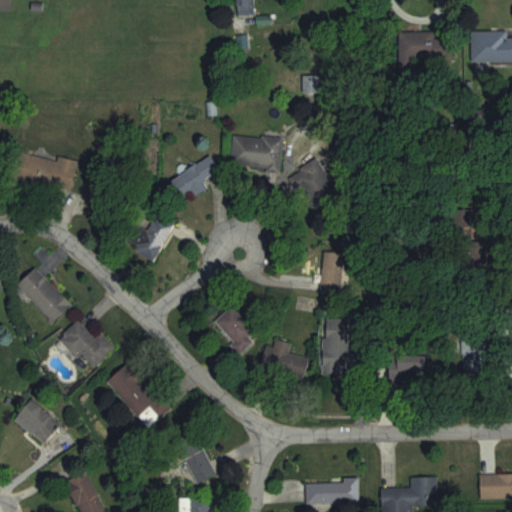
[(237,0),(238,13),(254,13),(254,0),(237,0)]
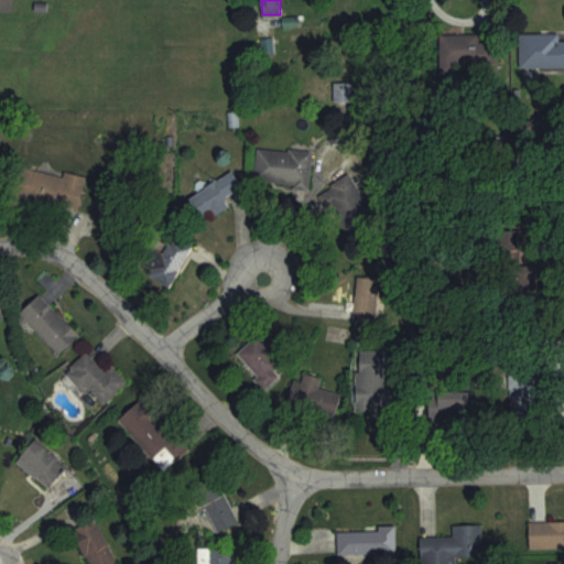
[(563,65),(563,39),(559,40),(559,32),(520,33),(520,66),(563,65)]
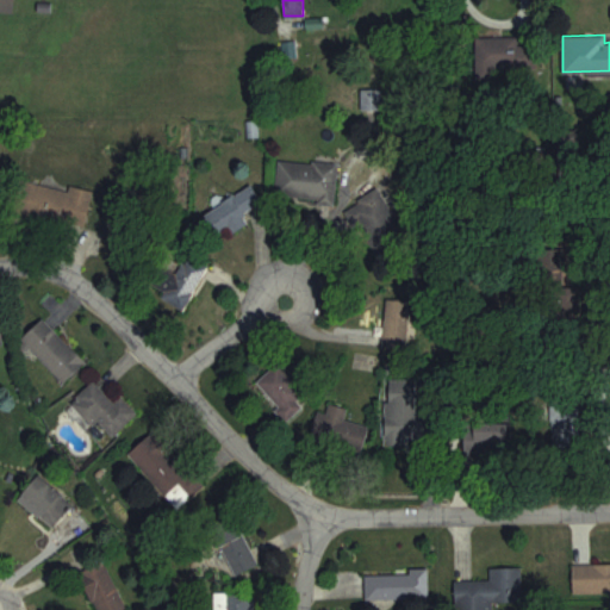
[(477,37),(477,75),(536,75),(535,36),(477,37)]
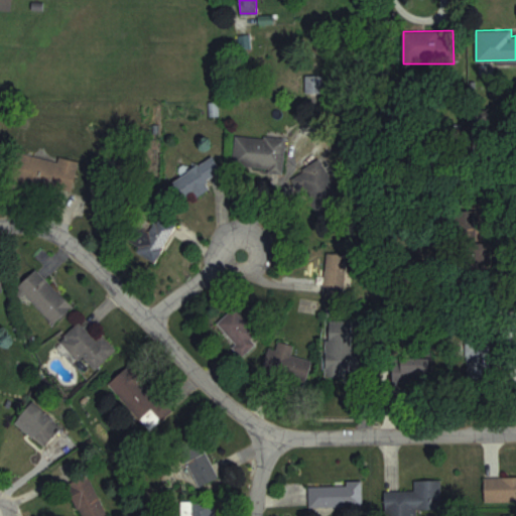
[(284,171),(286,139),(236,135),(233,167),(284,171)]
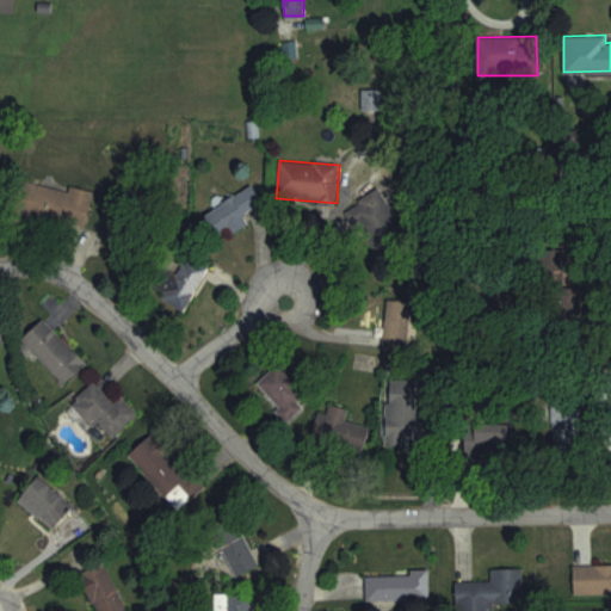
[(86,227),(93,193),(20,178),(13,211),(86,227)]
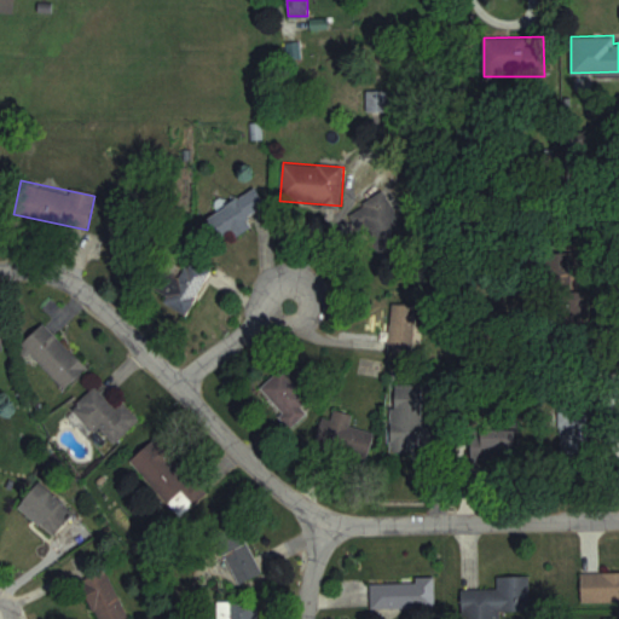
[(254,226),(250,220),(268,209),(255,187),(206,217),(219,241),(232,233),(235,237),(254,226)]
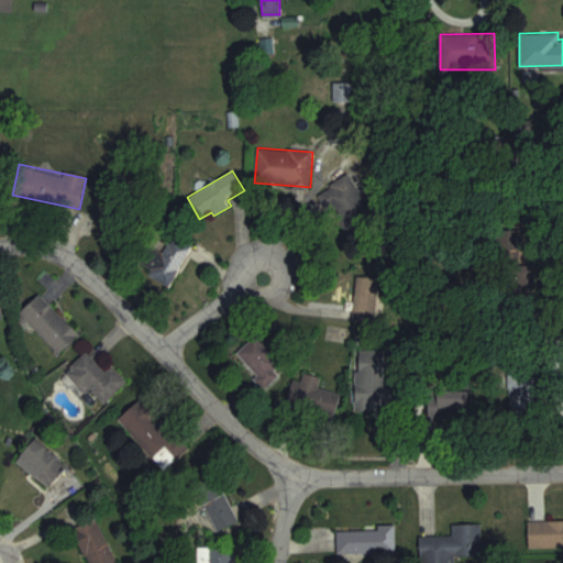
[(338,230),(370,214),(351,175),(319,190),(338,230)]
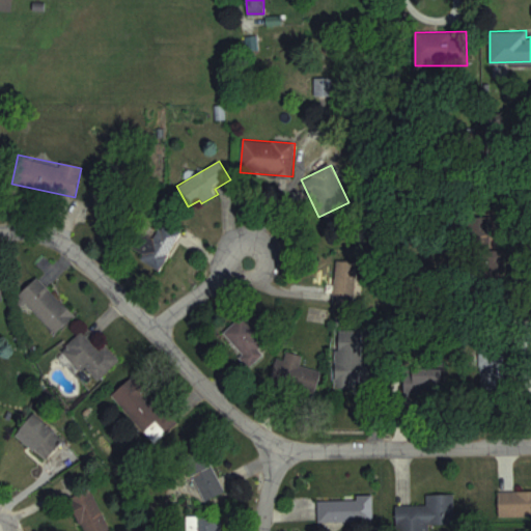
[(491,218),(469,218),(469,246),(491,246),(491,218)]
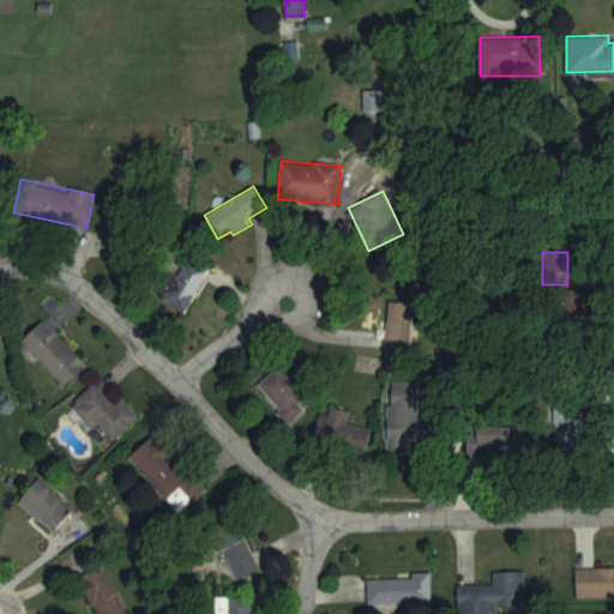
[(185,312),(210,269),(184,253),(158,296),(185,312)]
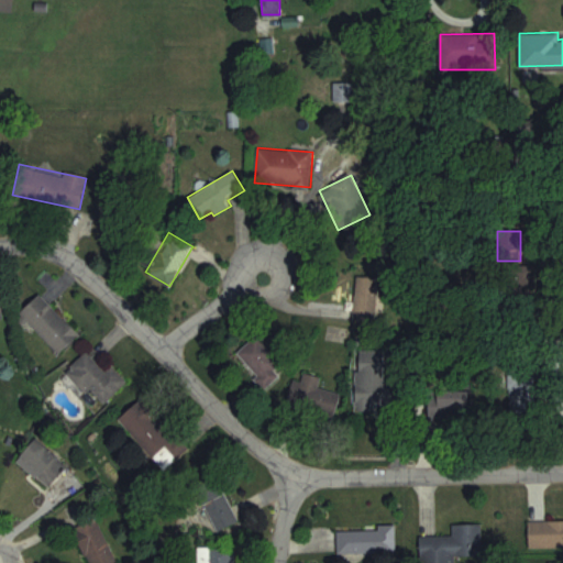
[(379,278),(357,275),(352,321),(375,323),(379,278)]
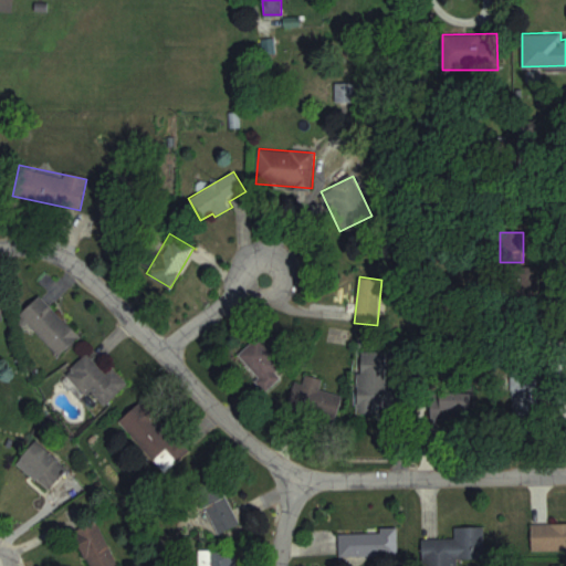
[(80,335),(40,295),(20,315),(60,355),(80,335)]
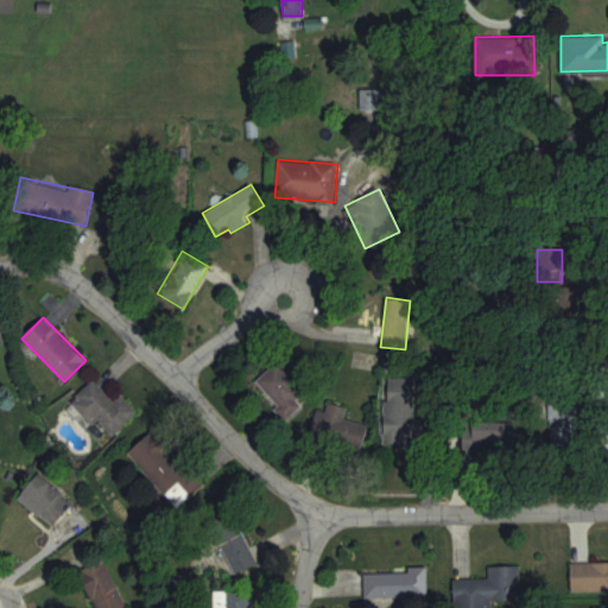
[(315,392),(284,356),(254,380),(285,417),(315,392)]
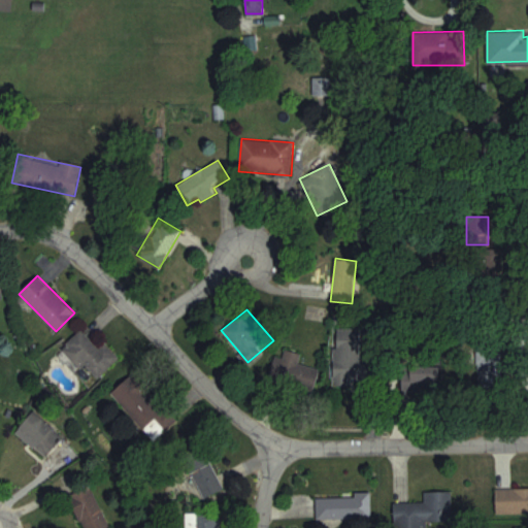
[(334,328),(334,386),(365,386),(366,328),(334,328)]
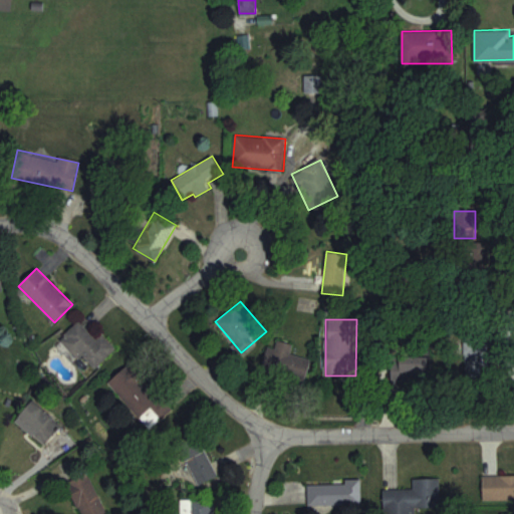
[(102,334),(97,339),(78,320),(60,338),(93,370),(116,347),(102,334)]
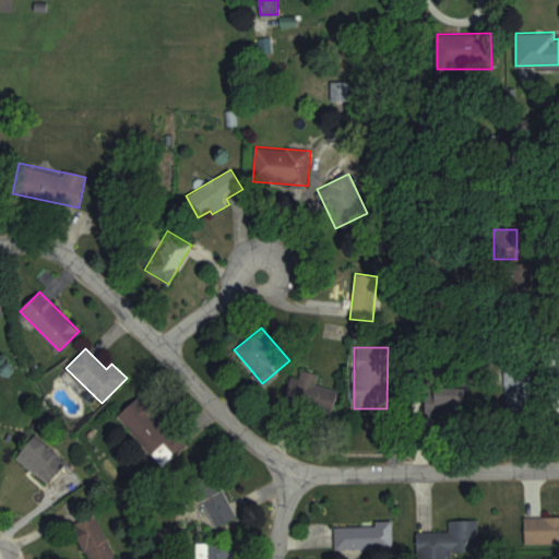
[(340,391),(316,383),(319,375),(301,369),(298,378),(293,376),(285,397),(331,414),(340,391)]
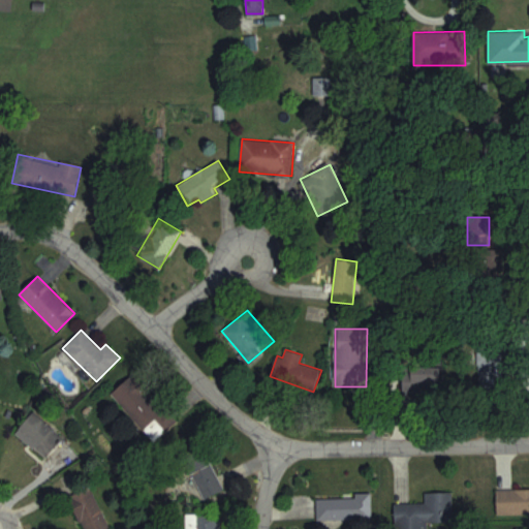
[(444,366),(404,368),(405,394),(445,392),(444,366)]
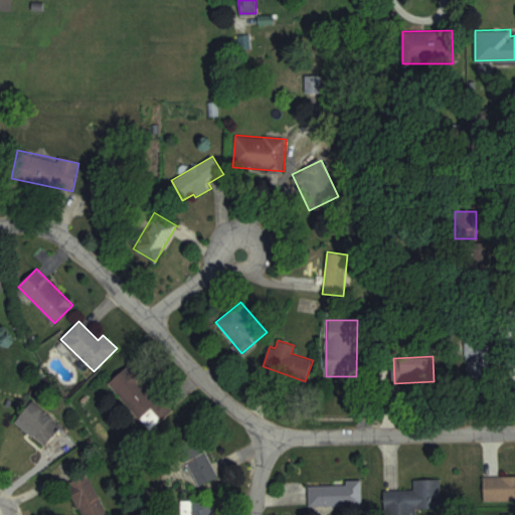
[(172,411),(133,362),(109,381),(148,431),(172,411)]
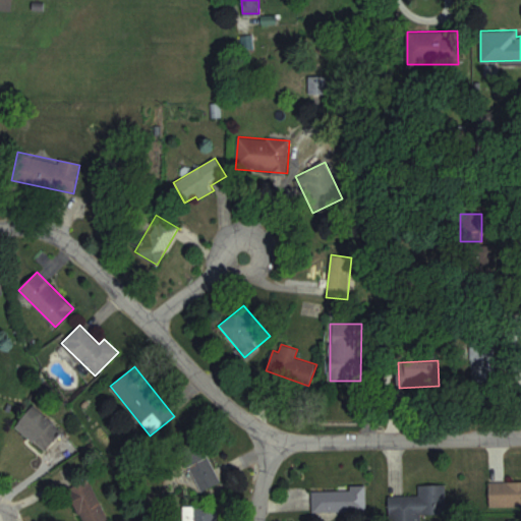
[(63,432),(36,404),(19,421),(47,449),(63,432)]
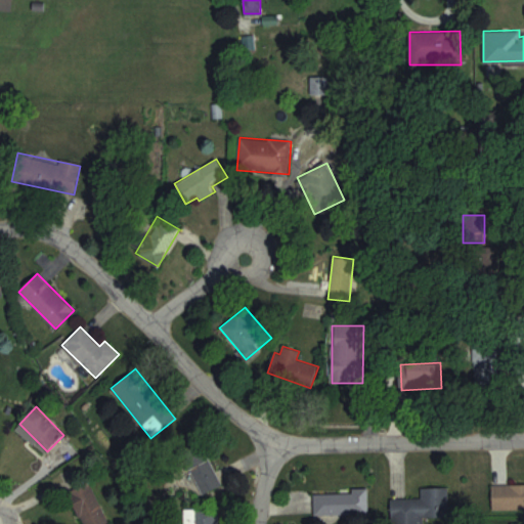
[(202,494),(222,485),(203,442),(182,452),(202,494)]
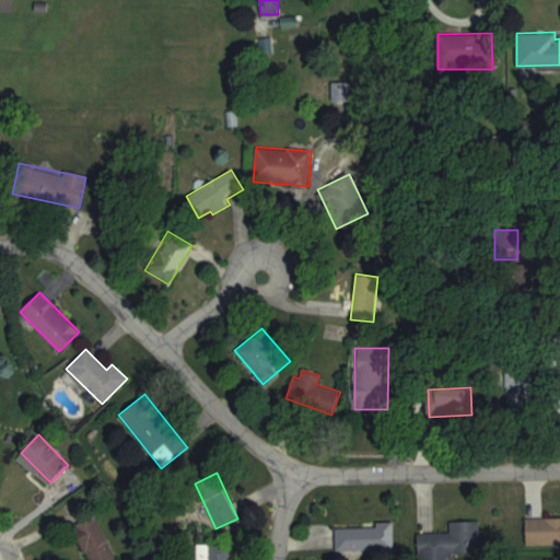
[(72,526),(89,559),(114,559),(116,559),(95,515),(72,526)]
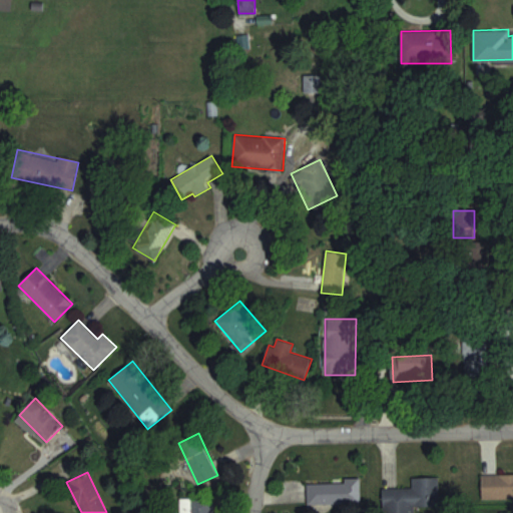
[(482,499),(512,498),(512,473),(482,474),(482,499)]
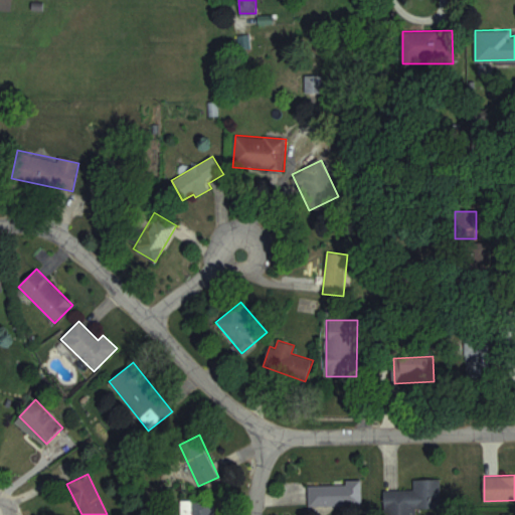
[(413,490),(385,490),(384,514),(416,514),(416,508),(441,508),(441,479),(413,479),(413,490)]
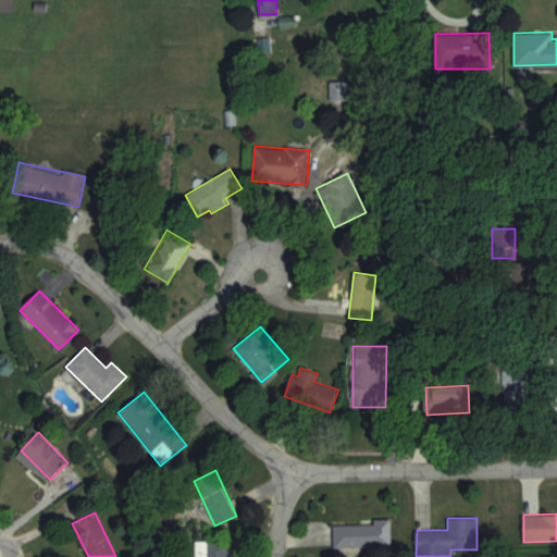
[(391,546),(391,522),(333,522),(333,546),(391,546)]
